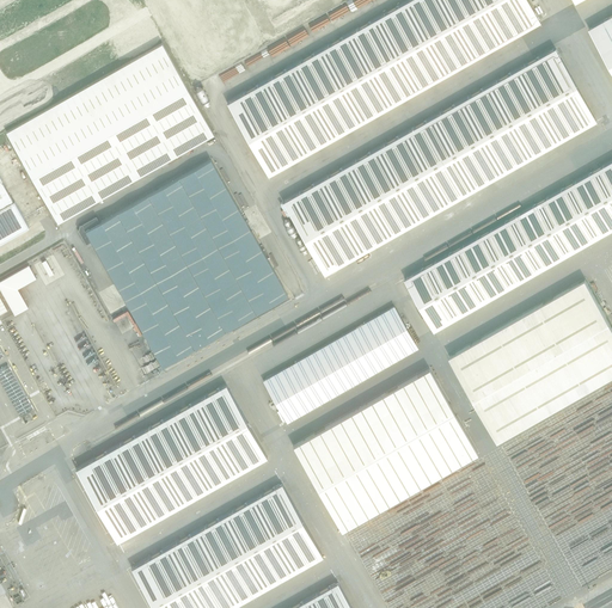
[(18,10),(0,20),(0,134),(224,8),(218,0),(35,0),(32,1),(32,0),(18,10)]
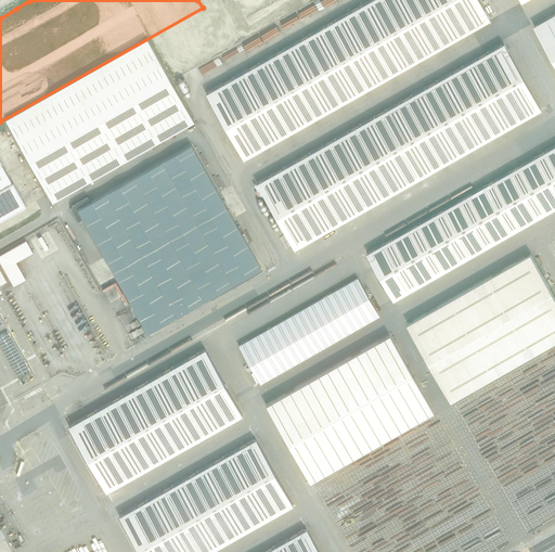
[(243,162),(490,23),(476,0),(374,0),(206,95),(243,162)]
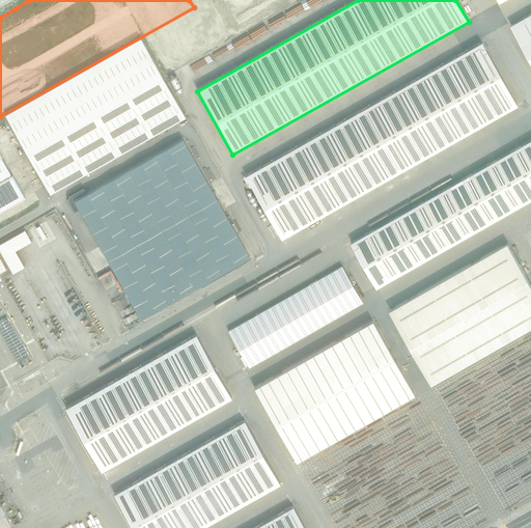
[(530,62),(530,16),(511,27),(530,62)]
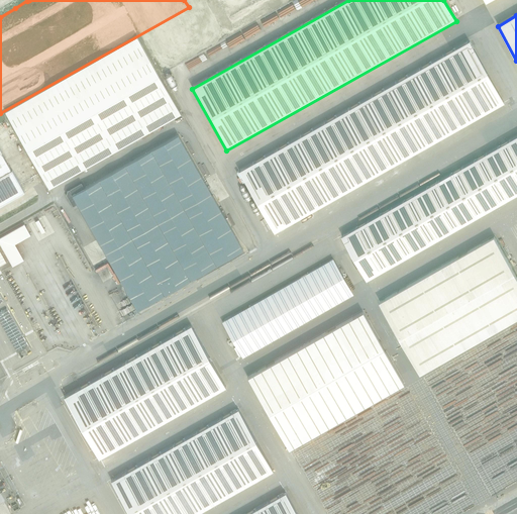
[(5,114),(48,191),(181,116),(137,38),(5,114)]
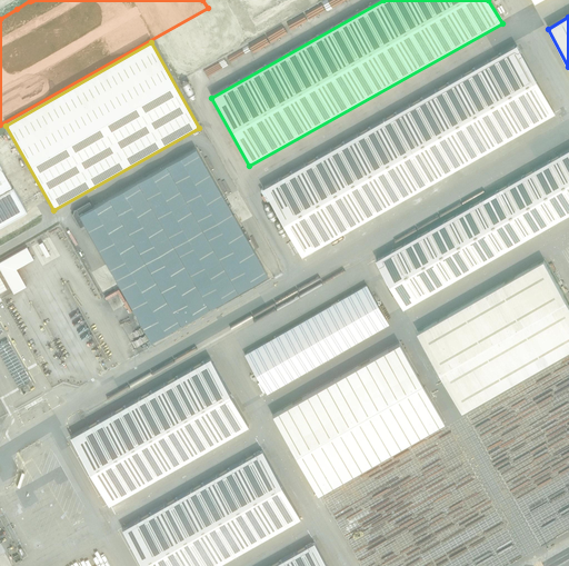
[(253,42),(246,46),(251,58),(259,55),(253,42)]
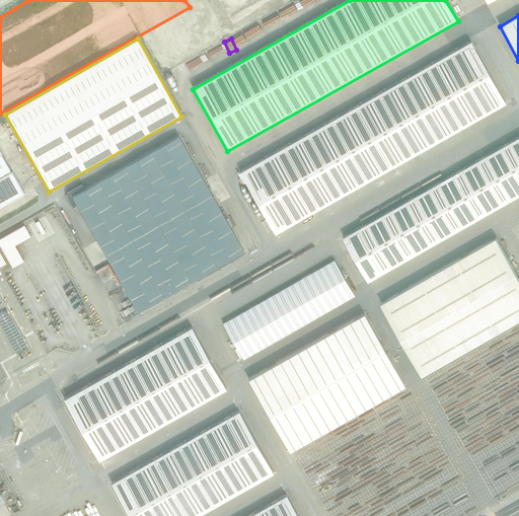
[(275,235),(505,104),(470,43),(240,173),(275,235)]
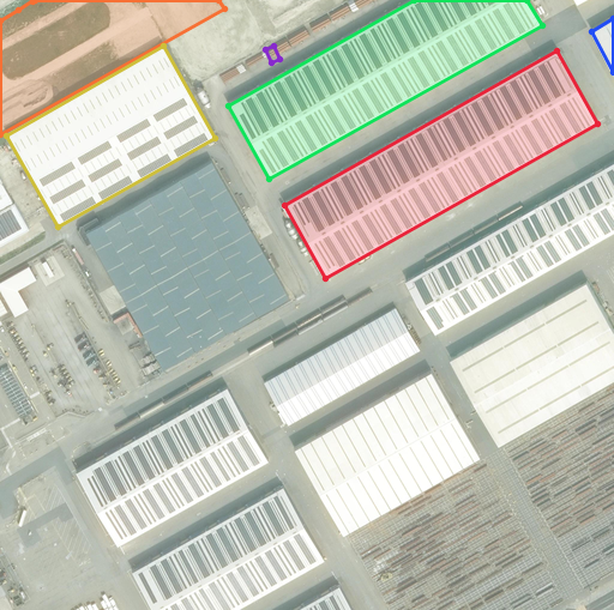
[(232,84),(269,65),(263,52),(222,73),(227,83),(230,80),(232,84)]
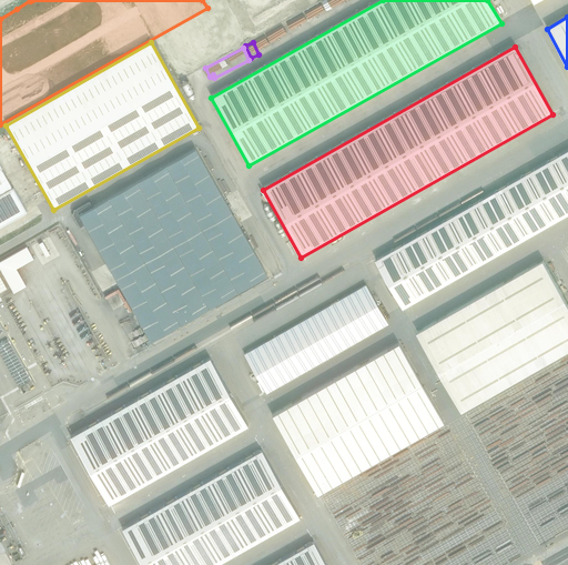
[(266,276),(195,151),(92,210),(89,203),(73,212),(72,217),(80,230),(85,226),(151,343),(266,276)]
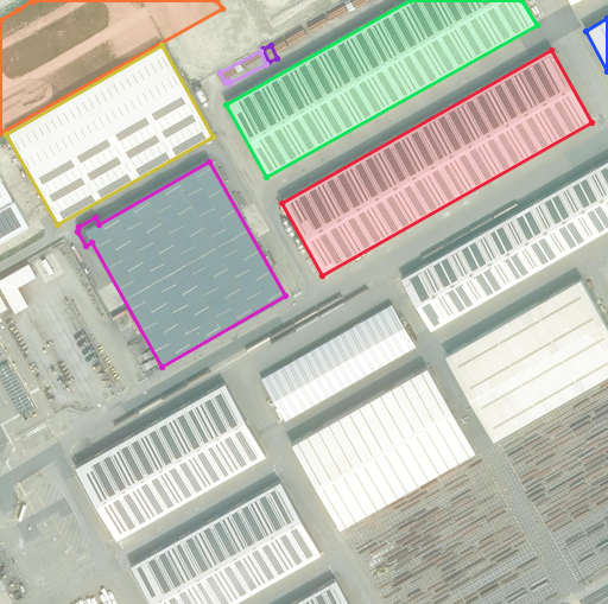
[(432,331),(607,230),(607,163),(403,280),(432,331)]
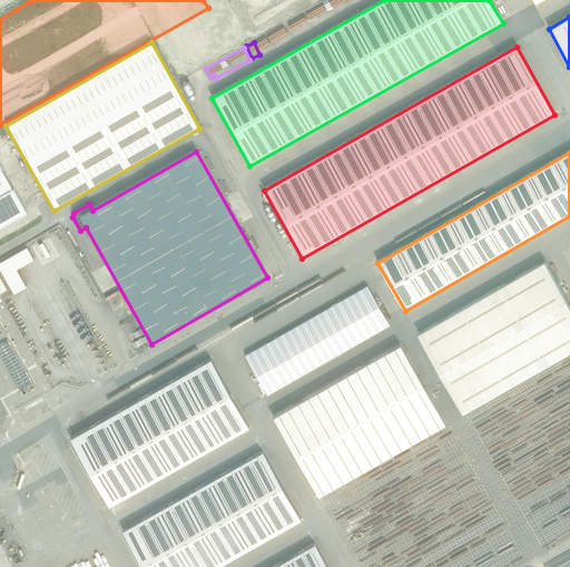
[(0,230),(27,215),(13,191),(12,191),(1,172),(2,170),(0,167),(0,230)]
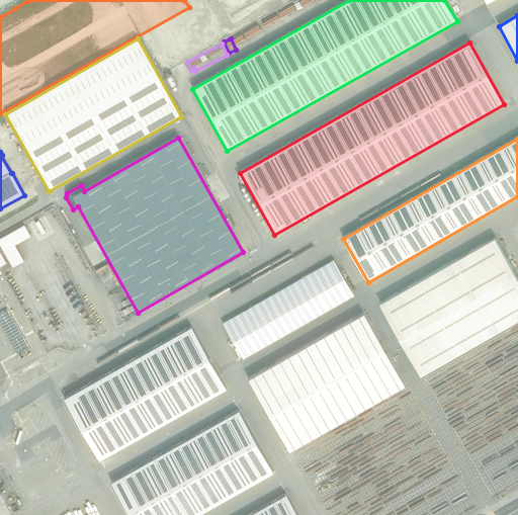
[(16,245),(31,237),(25,226),(0,238),(0,242),(12,267),(24,262),(16,245)]
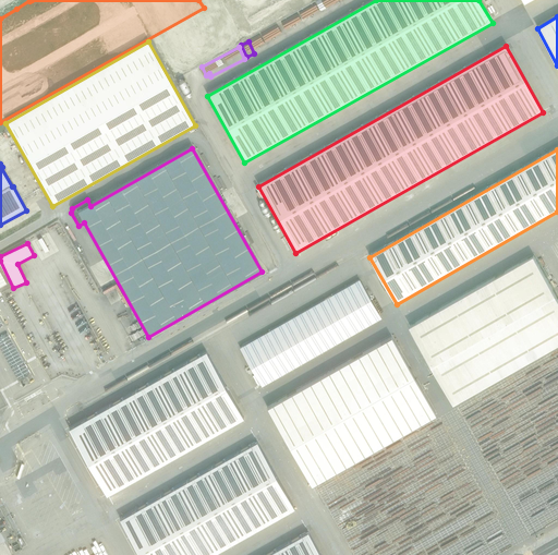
[(453,406),(557,346),(557,301),(533,258),(410,328),(453,406)]
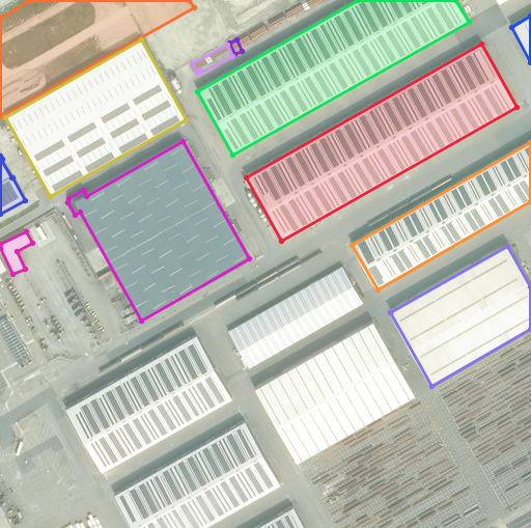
[(249,369),(362,305),(341,269),(228,333),(249,369)]
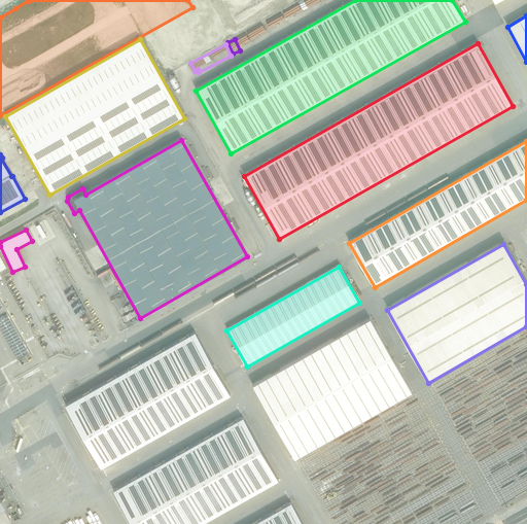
[(294,459),(411,393),(369,320),(252,386),(294,459)]
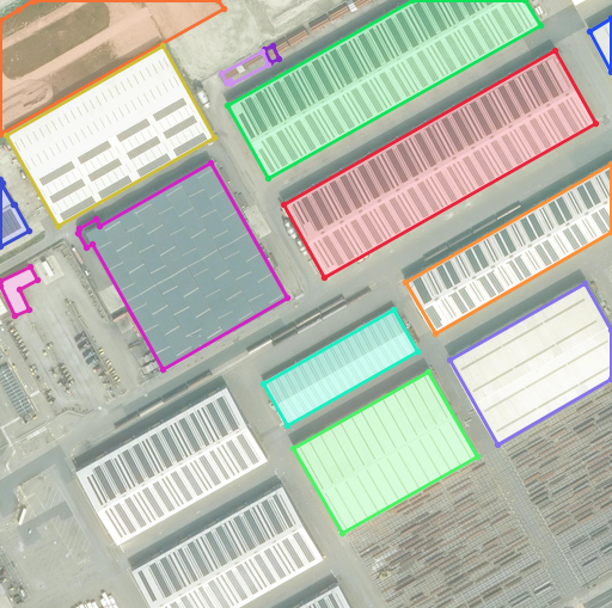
[(117,545),(267,460),(226,387),(75,472),(117,545)]
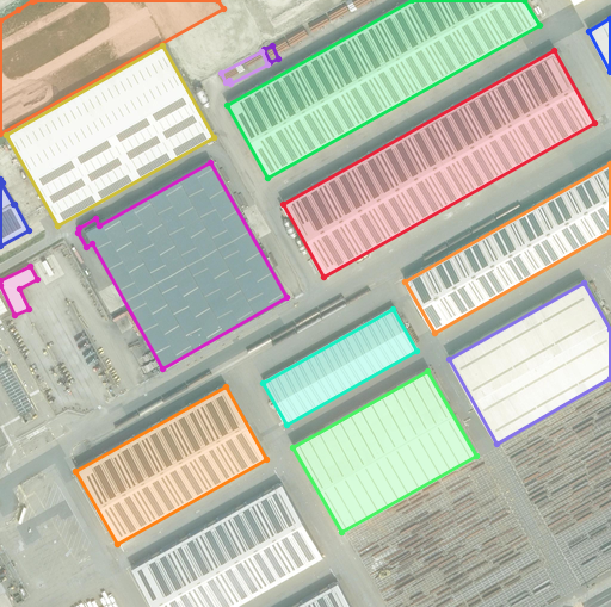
[(581,592),(610,574),(610,404),(508,464),(581,592)]
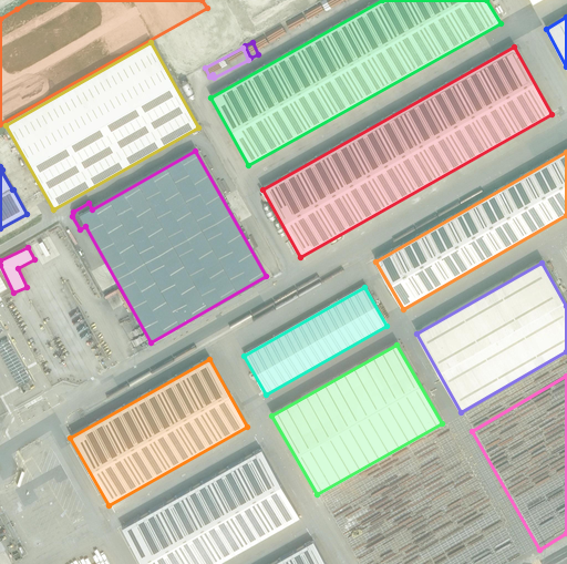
[(516,563),(521,561),(453,442),(332,511),(362,563),(516,563)]
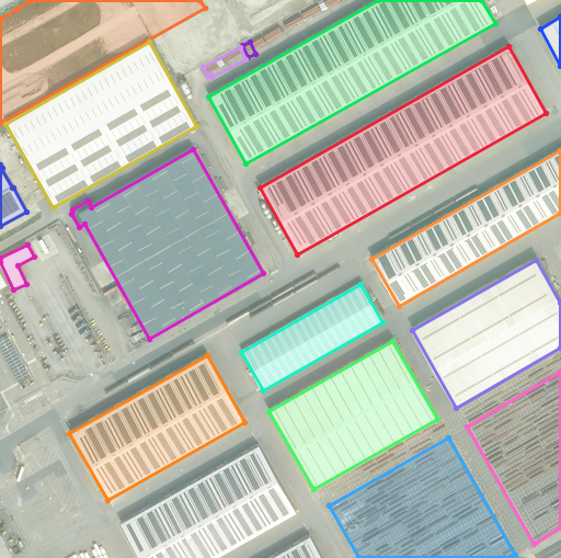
[(216,557),(296,513),(259,446),(121,524),(139,557),(216,557)]
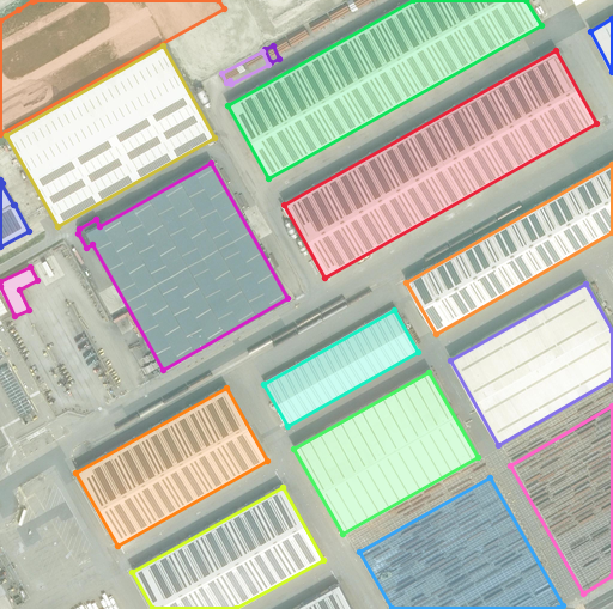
[(350,608),(338,586),(297,608),(350,608)]
